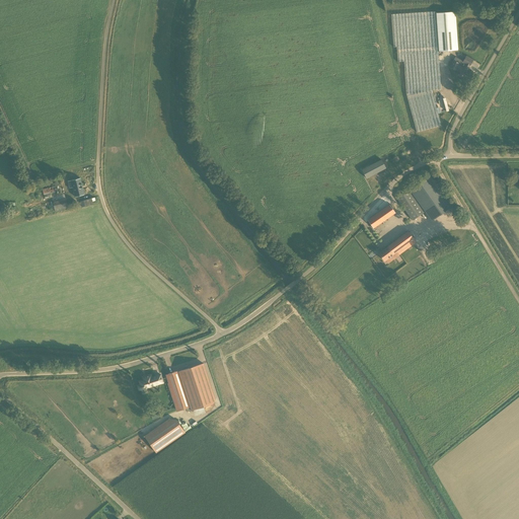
[(417,132),(441,126),(432,90),(441,89),(438,52),(458,50),(455,11),(436,13),(435,11),(391,14),(393,47),(396,47),(397,62),(403,61),(406,94),(417,132)]
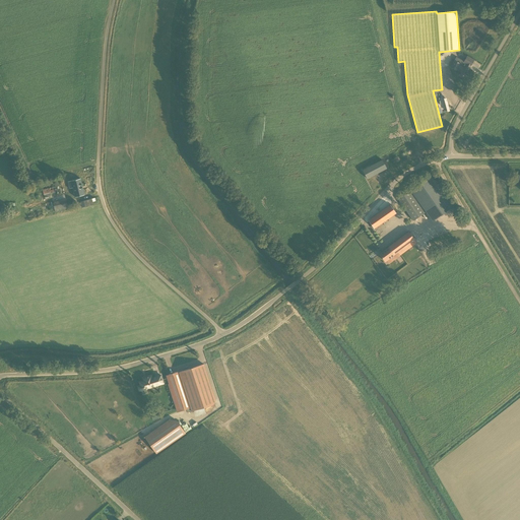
[(463,78),(473,60),(467,56),(464,61),(456,57),(454,60),(450,67),(455,70),(456,69),(461,72),(459,75),(463,78)]
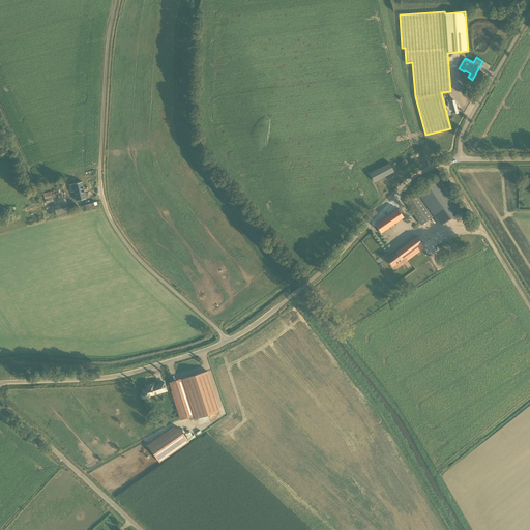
[(392,163),(371,172),(376,181),(396,172),(392,163)]
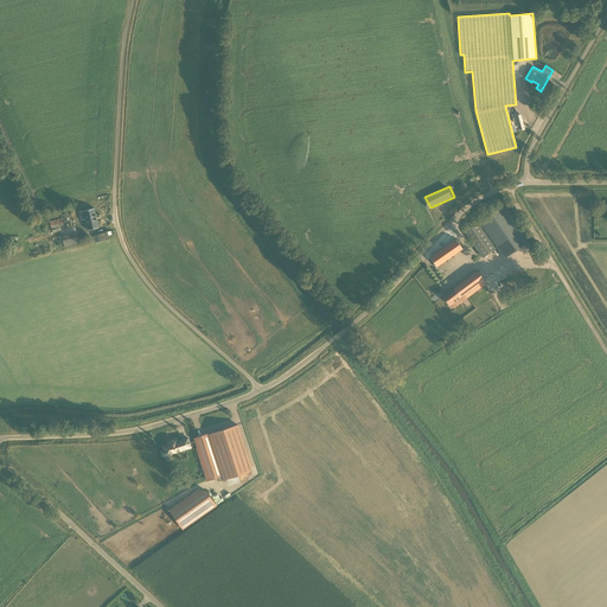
[(503,206),(480,223),(505,259),(528,242),(503,206)]
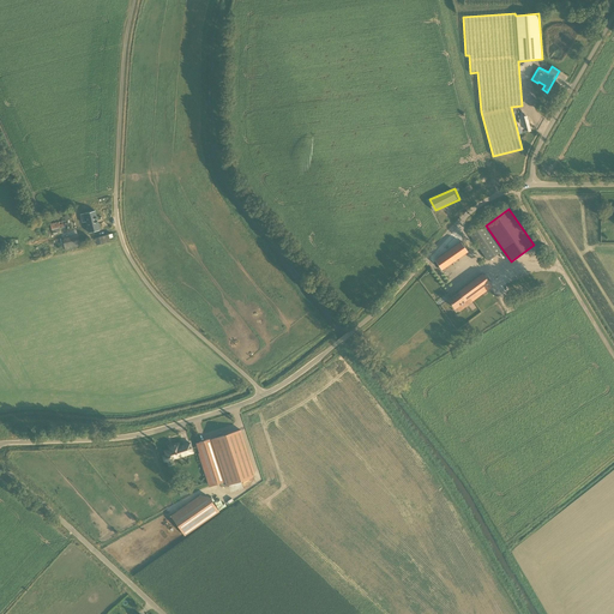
[(95,211),(80,215),(83,223),(86,222),(89,233),(100,230),(95,211)]
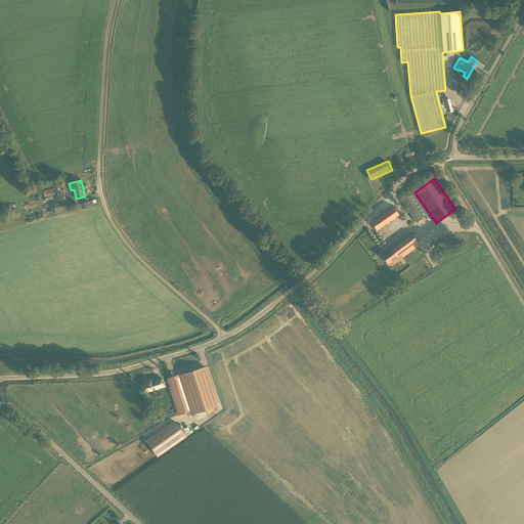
[(50,195),(57,193),(56,187),(43,191),(44,195),(50,193),(50,195)]
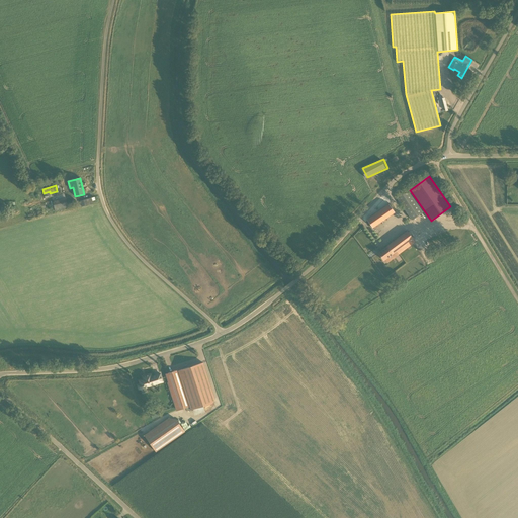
[(412,220),(419,214),(423,211),(409,190),(397,198),(412,220)]
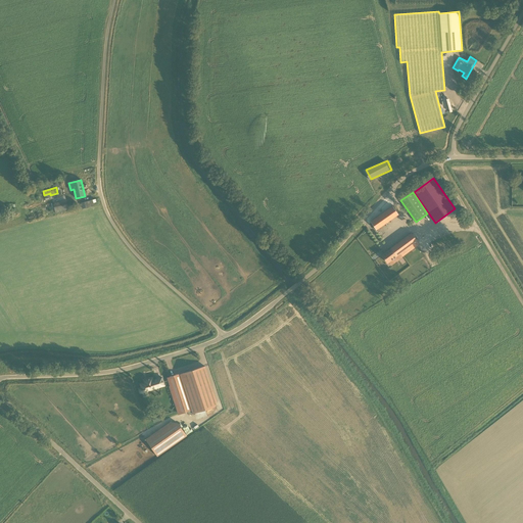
[(84,202),(86,207),(95,205),(93,199),(84,202)]
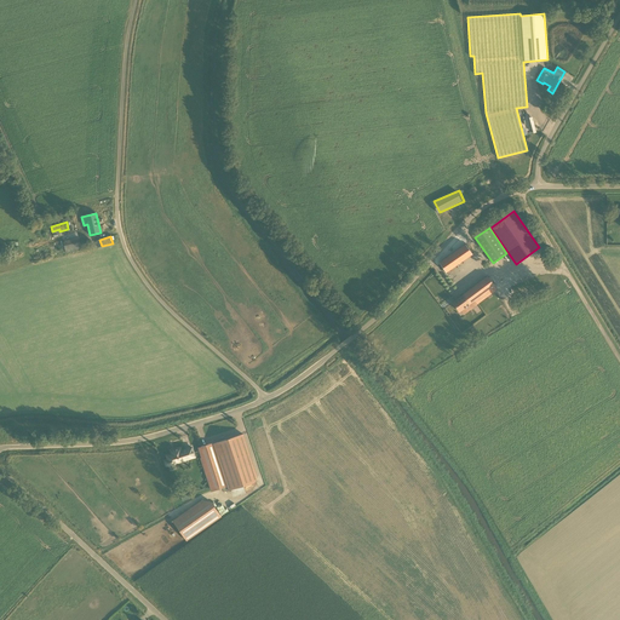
[(65,252),(81,248),(79,237),(63,242),(65,252)]
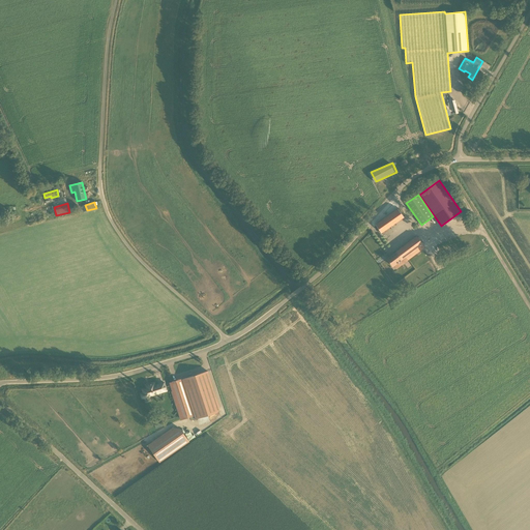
[(381,233),(404,216),(398,209),(375,225),(381,233)]
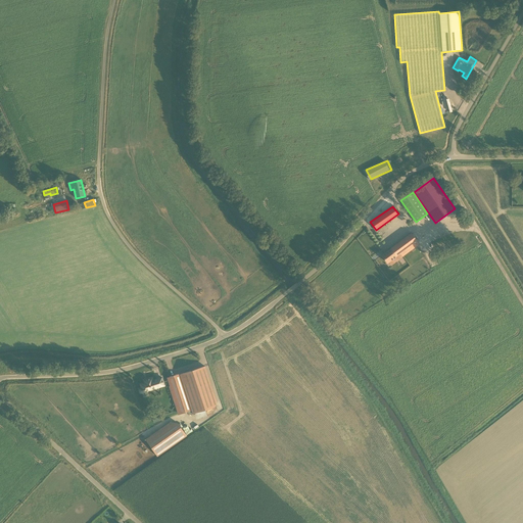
[(449,244),(470,229),(455,208),(435,223),(449,244)]
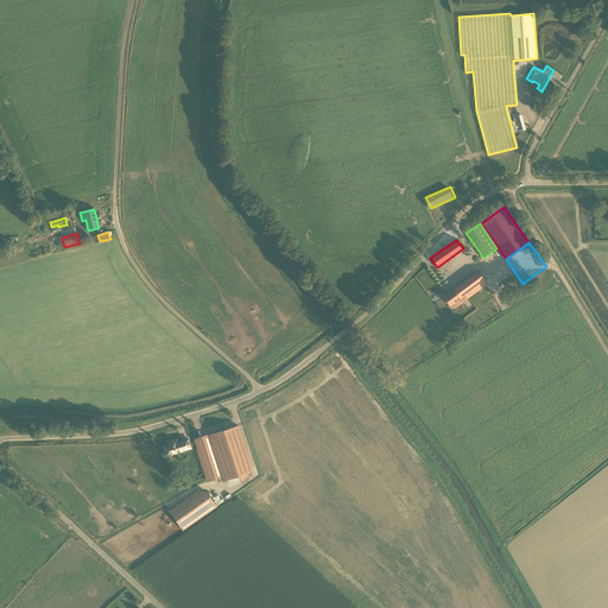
[(458,299),(461,303),(488,284),(479,271),(444,297),(450,305),(458,299)]
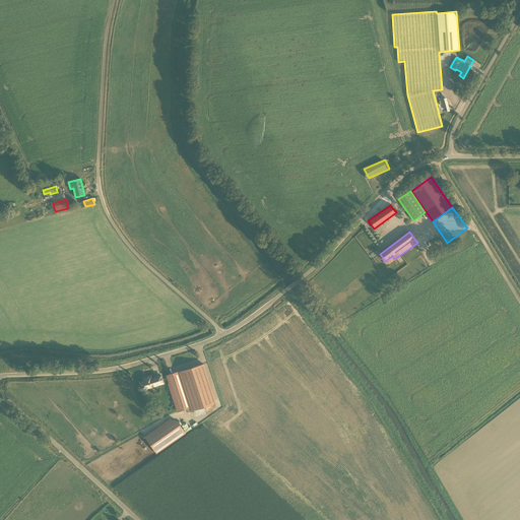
[(215,400),(204,365),(204,364),(179,372),(167,376),(178,411),(191,407),(192,411),(213,404),(215,400)]
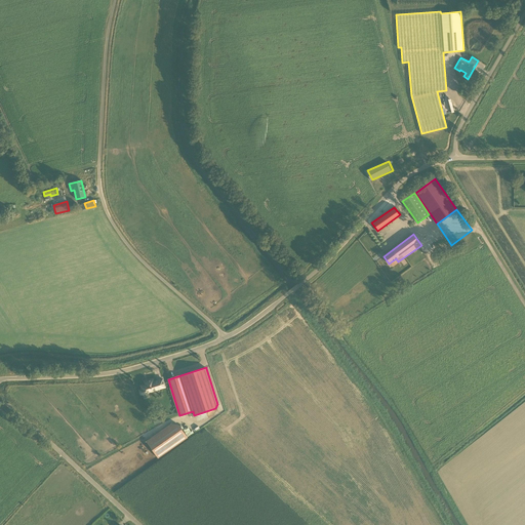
[(149,396),(148,393),(154,391),(153,390),(158,388),(159,389),(165,387),(162,378),(153,381),(153,379),(145,381),(145,385),(140,386),(142,390),(140,390),(140,391),(139,392),(139,393),(140,393),(140,394),(142,394),(143,394),(144,397),(145,398),(148,397),(149,396)]
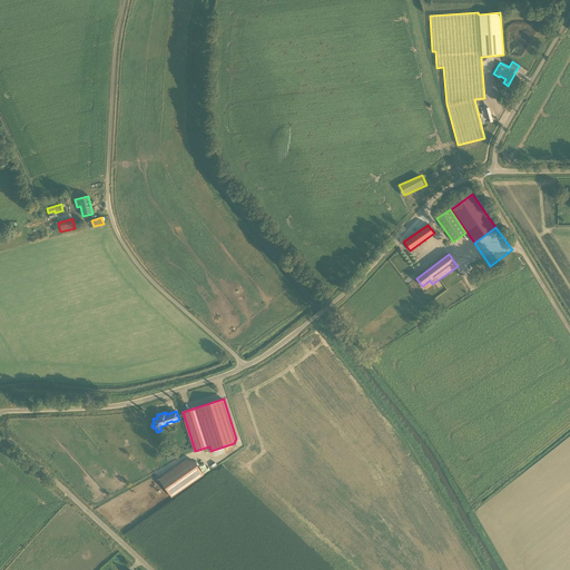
[(194,455),(160,478),(173,497),(206,475),(194,455)]
